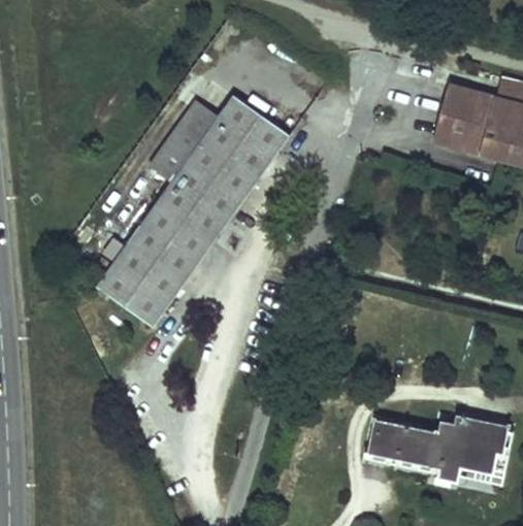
[(474,71),(476,63),(463,60),(461,68),(460,73),(472,75),(474,71)]
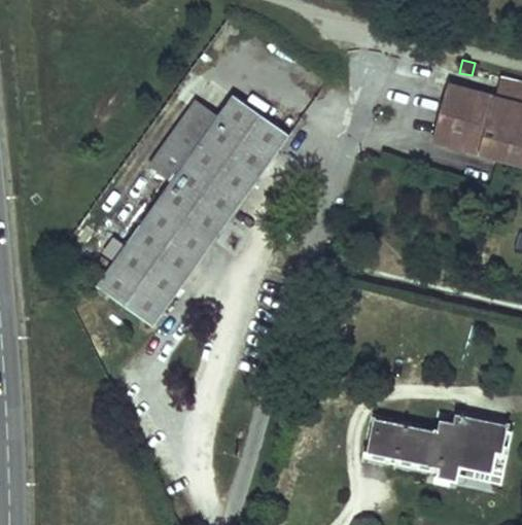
[(521,82),(496,76),(491,97),(521,105),(521,82)]
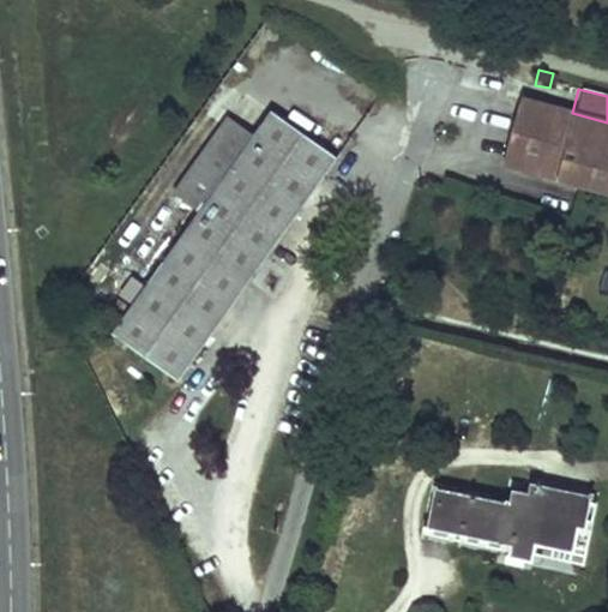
[(517,100),(500,163),(607,191),(607,123),(572,113),(517,100)]
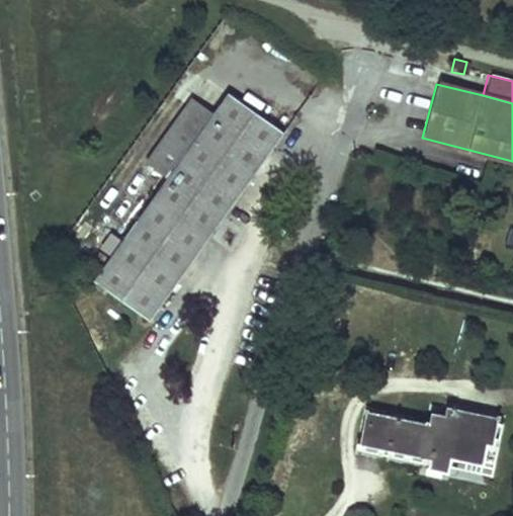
[(94,279),(148,319),(284,135),(231,95),(216,115),(168,179),(108,259),(98,251),(89,264),(99,272),(94,279)]
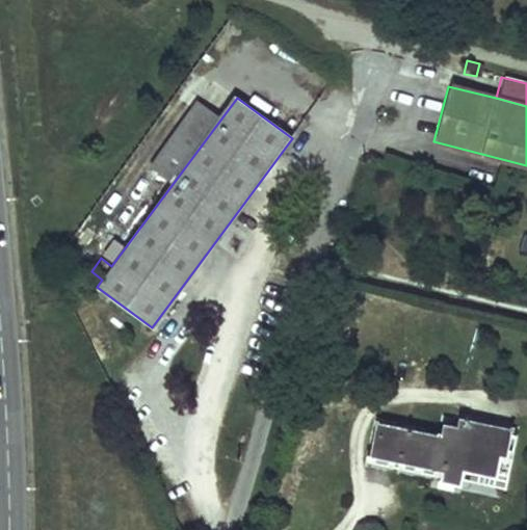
[(221,118),(199,102),(150,167),(173,184),(221,118)]
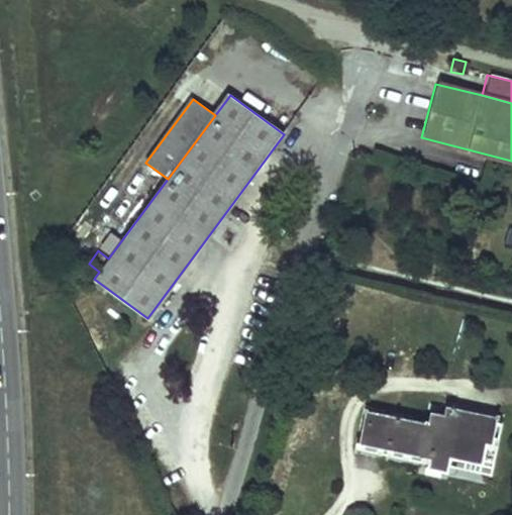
[(426,422),(365,410),(357,443),(425,456),(423,467),(446,472),(449,457),(480,464),(485,440),(490,442),(495,414),(445,404),(443,414),(428,412),(426,422)]
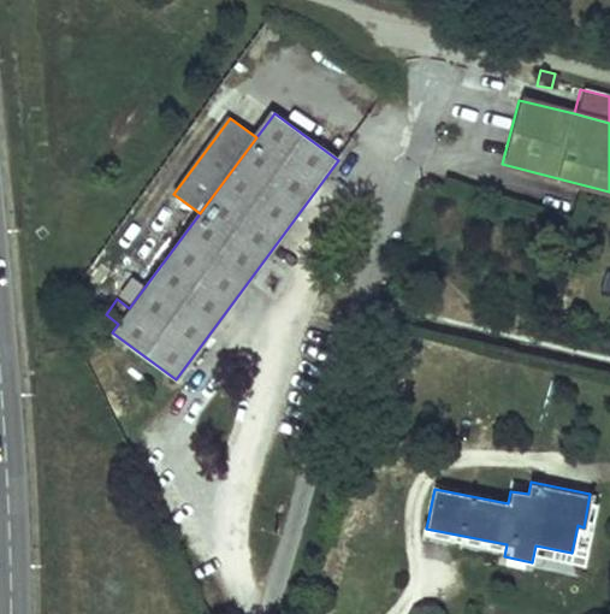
All buildings are outlined.
